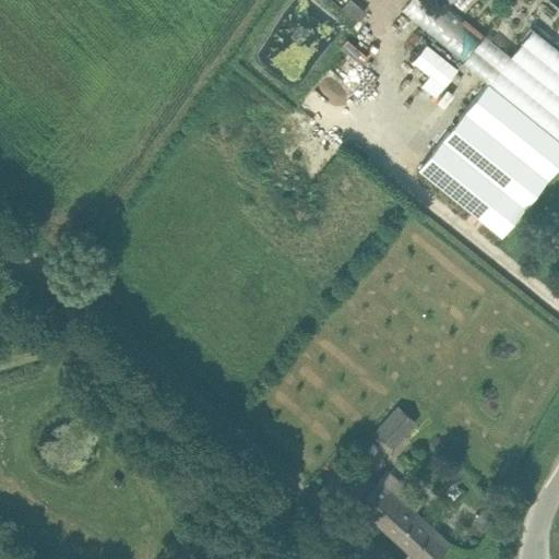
[(366,10),(354,0),(349,0),(343,9),(356,21),(366,10)]
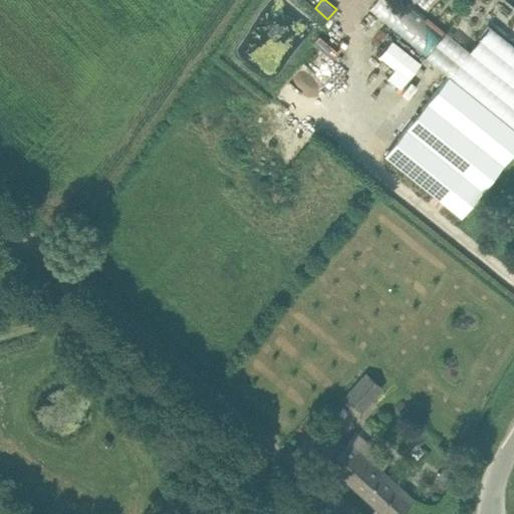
[(376,0),(369,9),(450,75),(470,50),(447,31),(441,38),(394,0),(376,0)]
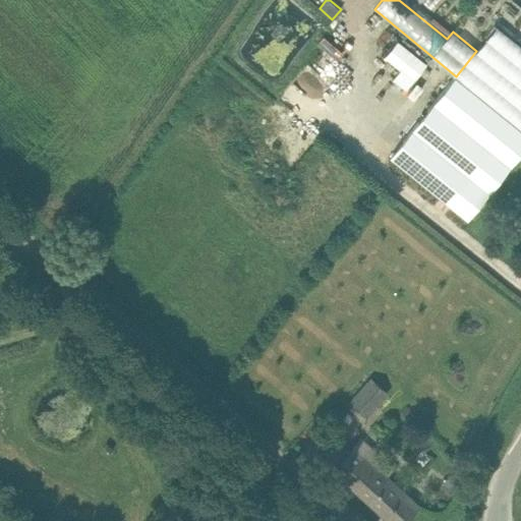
[(520,44),(498,25),(476,51),(456,76),(520,128),(520,44)]
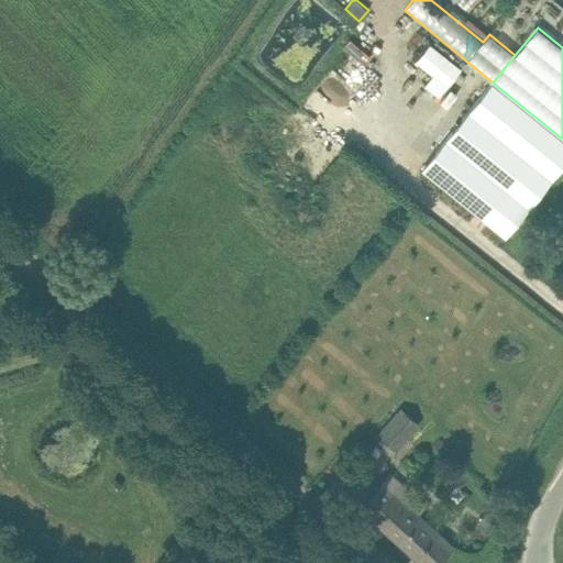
[(427,41),(419,51),(453,79),(461,69),(427,41)]
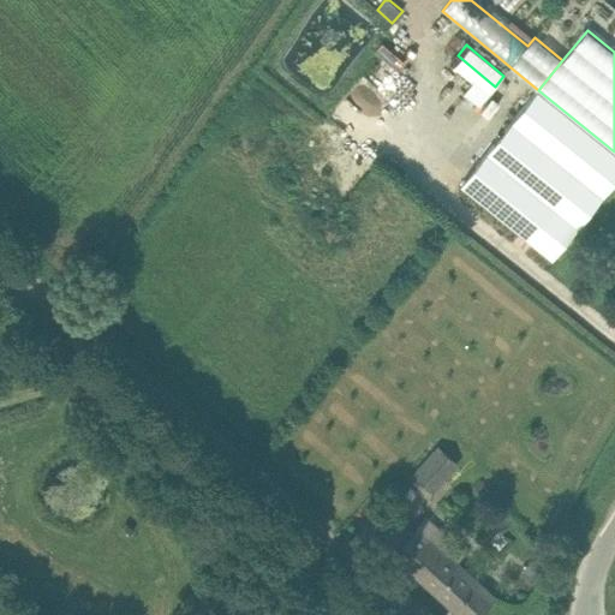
[(415,473),(434,490),(458,463),(439,446),(415,473)]
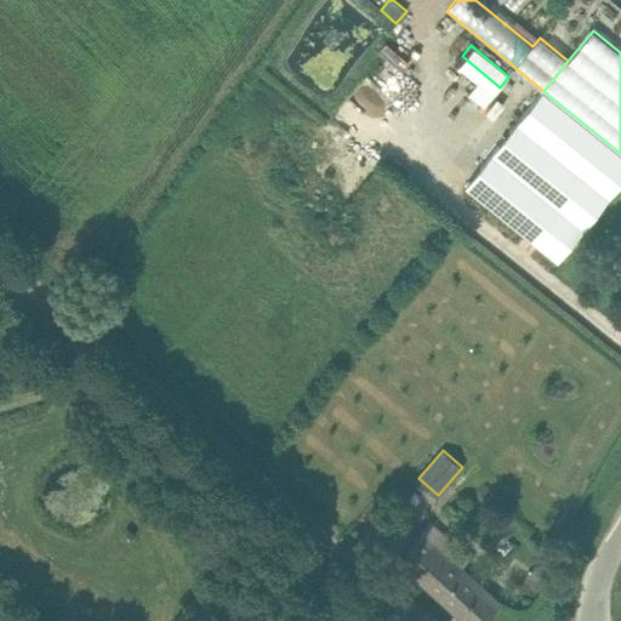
[(387,547),(468,620),(480,620),(499,602),(461,567),(469,557),(431,522),(416,537),(405,527),(387,547)]
